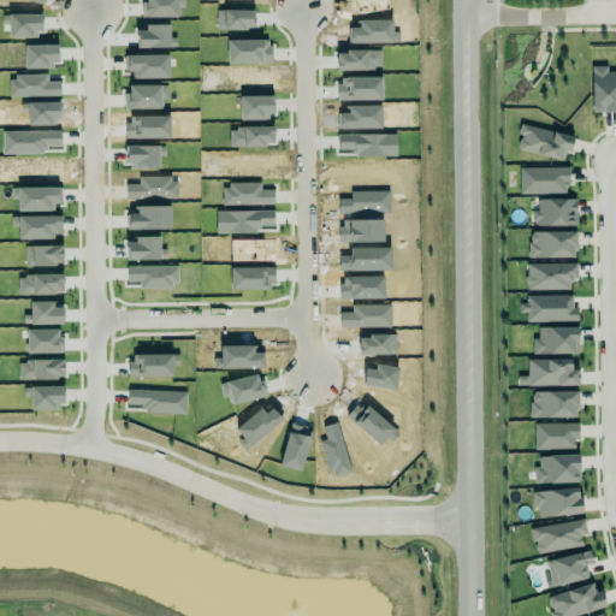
[(380,69),(380,51),(336,52),(337,70),(380,69)]
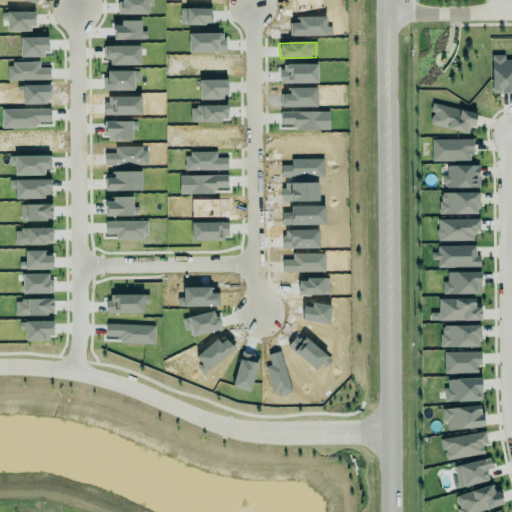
[(491,93),(511,92),(511,59),(505,60),(505,55),(491,55),(491,93)]
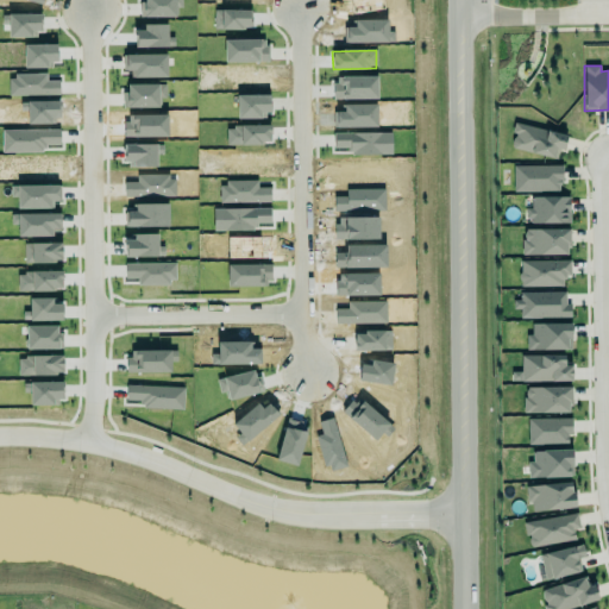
[(559,159),(565,136),(516,123),(510,148),(559,159)]
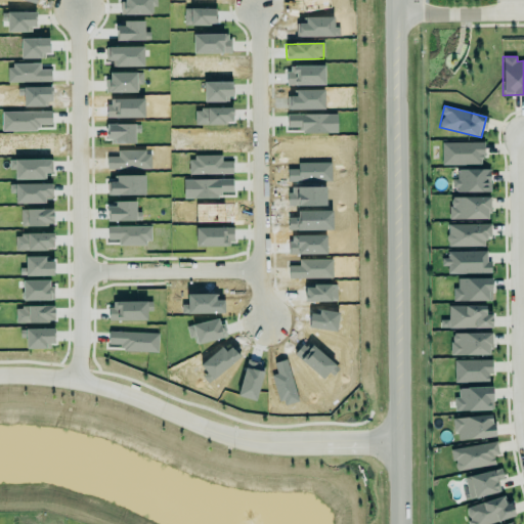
[(441,143),(442,165),(483,165),(483,142),(441,143)]
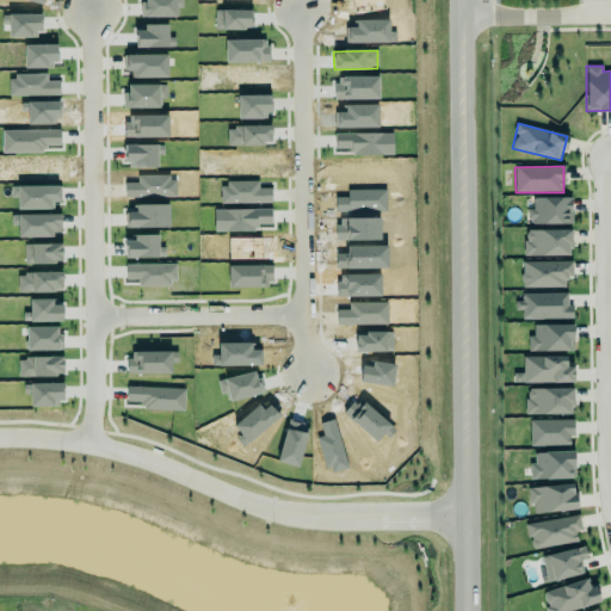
[(572,198),(532,198),(534,209),(528,209),(528,223),(572,223),(572,198)]
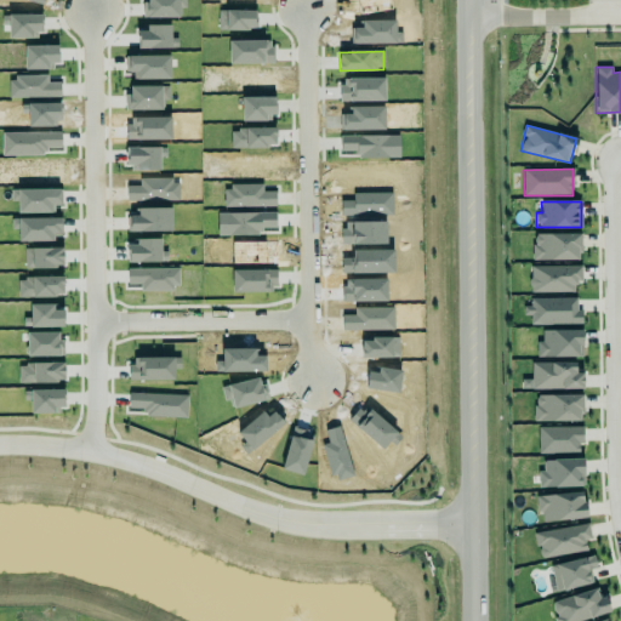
[(534,261),(580,260),(580,233),(533,234),(534,261)]
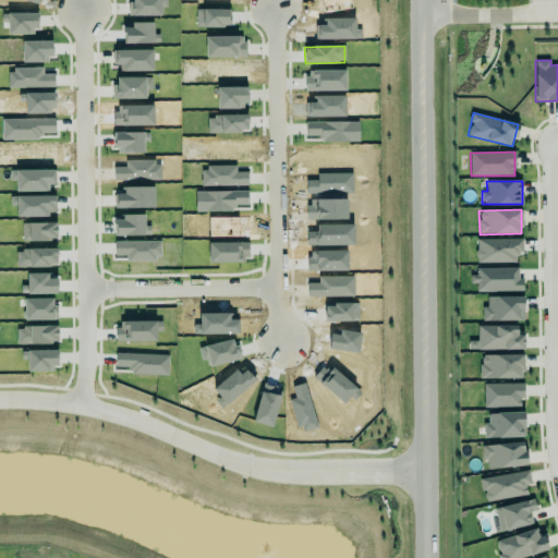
[(476,238),(521,238),(521,250),(519,250),(519,251),(517,251),(517,253),(514,253),(514,261),(477,262),(477,257),(474,257),(474,249),(476,249),(476,238)]
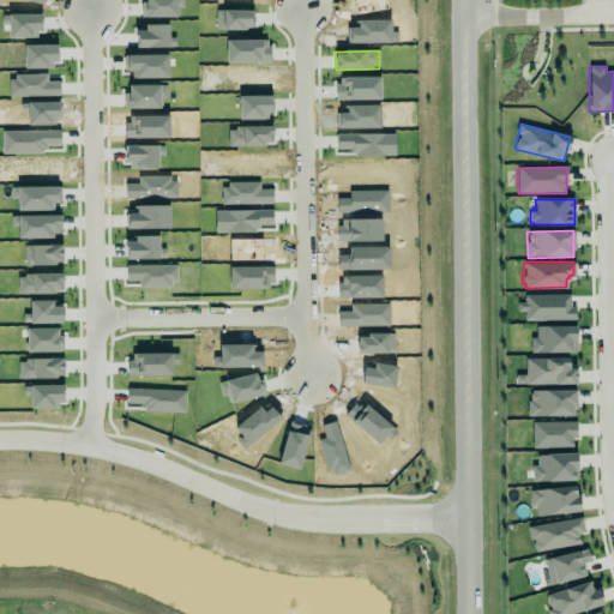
[(571,294),(521,295),(521,312),(525,312),(525,321),(575,320),(575,306),(571,306),(571,294)]
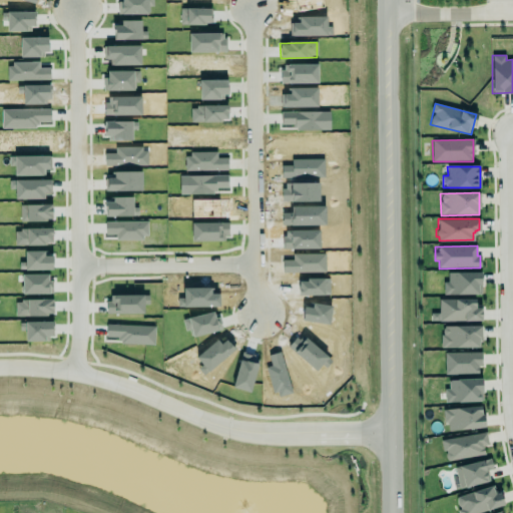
[(447,273),(457,269),(477,269),(481,269),(480,294),(476,294),(476,292),(451,293),(451,295),(442,295),(443,282),(447,281),(447,273)]
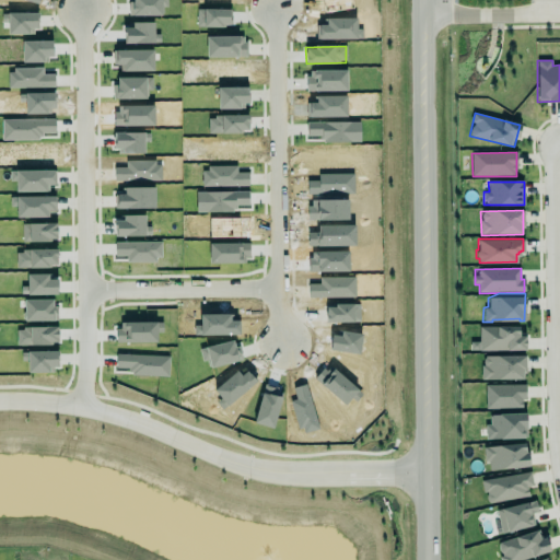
[(494,325),(479,326),(479,351),(505,349),(505,346),(525,347),(525,331),(518,331),(520,325),(504,326),(498,324),(494,325)]
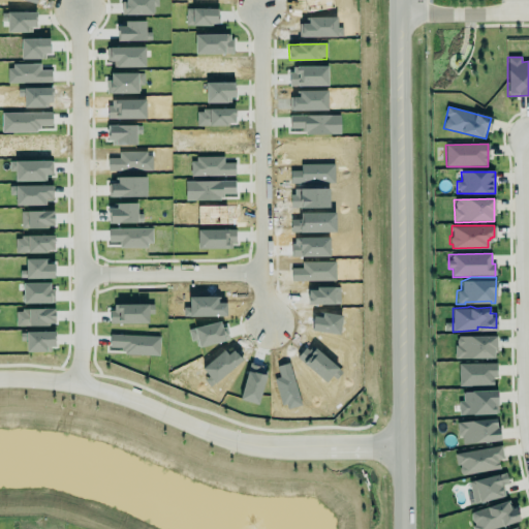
[(496,359),(495,336),(455,337),(456,359),(496,359)]
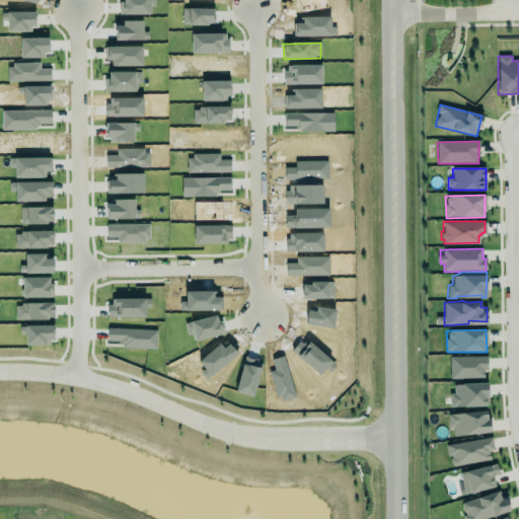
[(450,357),(450,379),(487,378),(486,356),(450,357)]
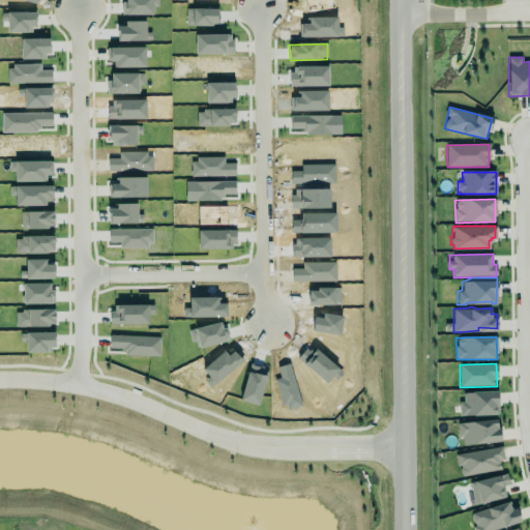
[(459,415),(499,415),(498,391),(464,392),(464,402),(459,402),(459,415)]
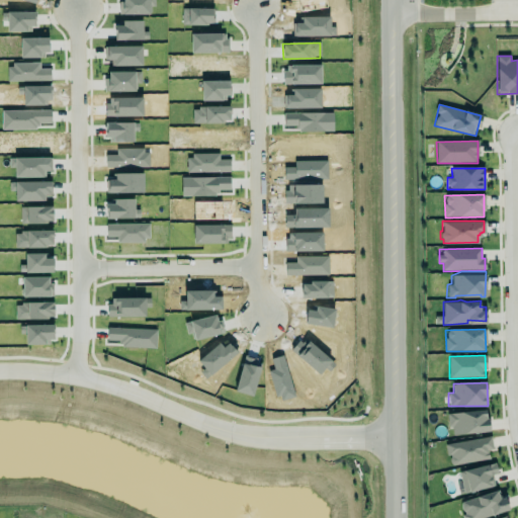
[(445,412),(487,407),(490,428),(452,433),(451,426),(447,427),(445,412)]
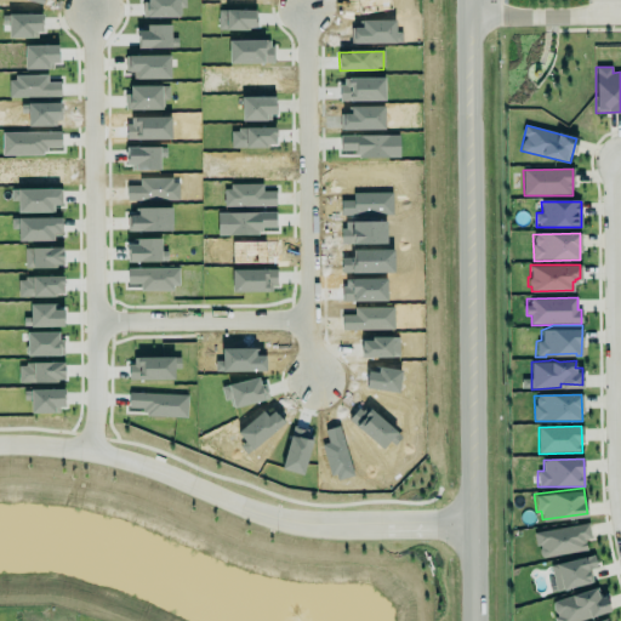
[(586,552),(585,540),(591,539),(590,524),(535,531),(539,557),(586,552)]
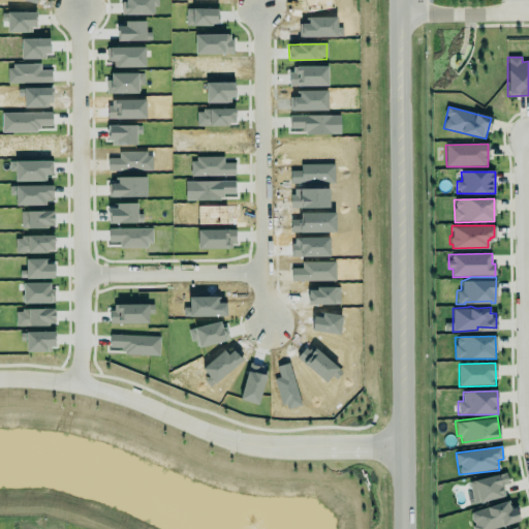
[(502,485),(508,484),(506,473),(468,481),(472,504),(505,497),(502,485)]
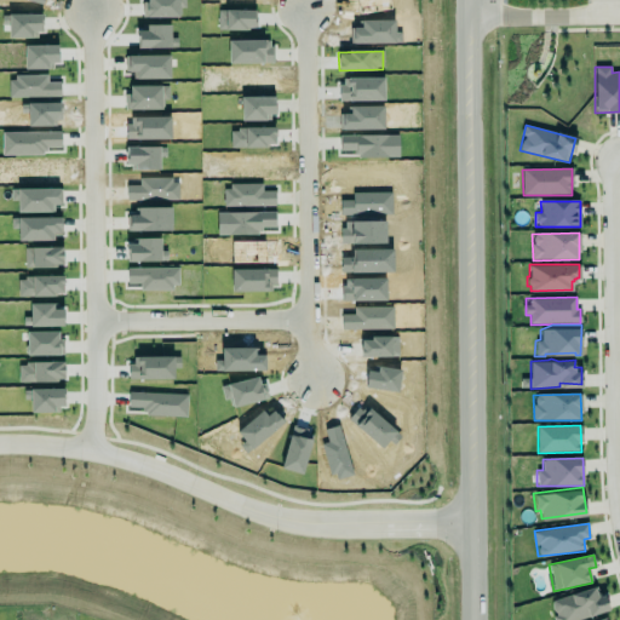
[(555,619),(581,619),(609,612),(603,596),(597,597),(593,587),(549,602),(555,619)]
